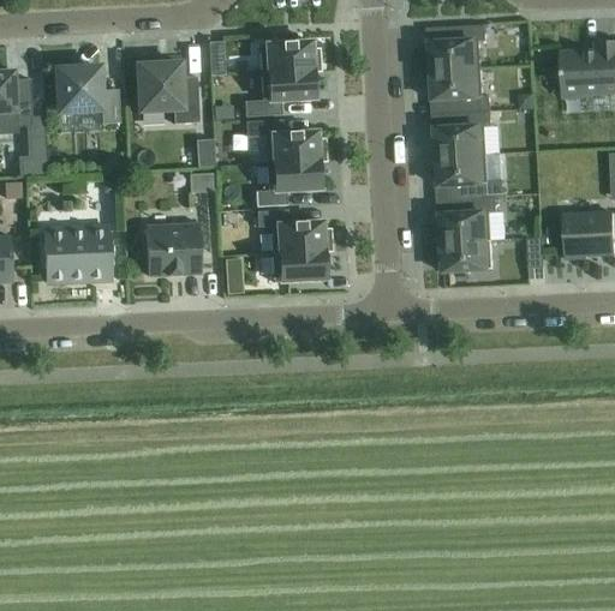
[(431,70),(481,67),(479,40),(485,39),(485,23),(454,25),(455,40),(431,41),(431,40),(430,40),(431,70)]
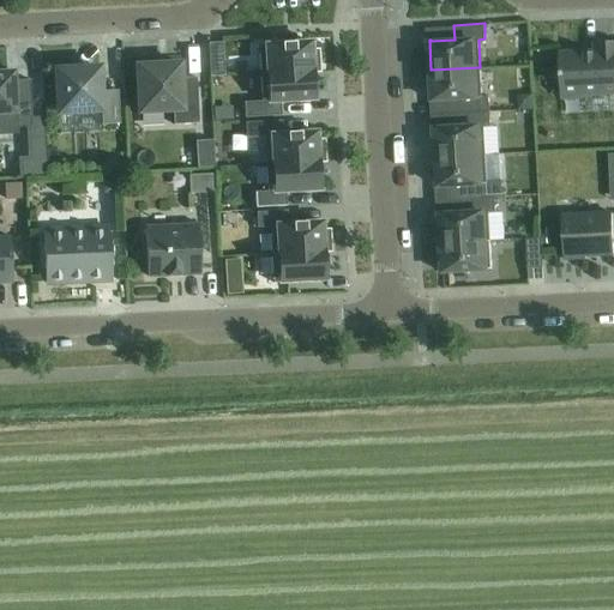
[(613,91),(613,38),(594,41),(595,49),(559,50),(559,68),(554,71),(555,79),(560,82),(560,96),(583,95),(583,92),(613,91)]
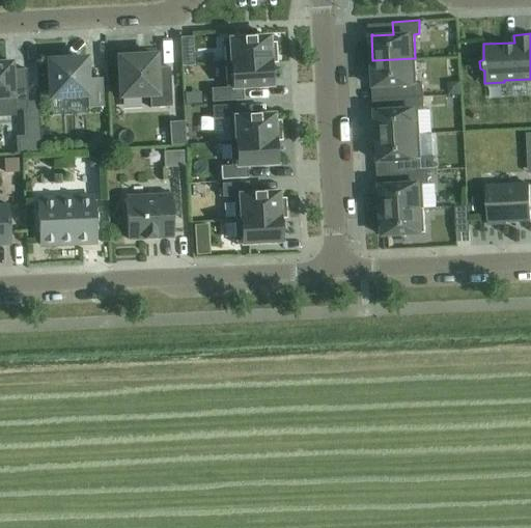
[(194,63),(192,34),(179,35),(182,64),(194,63)]
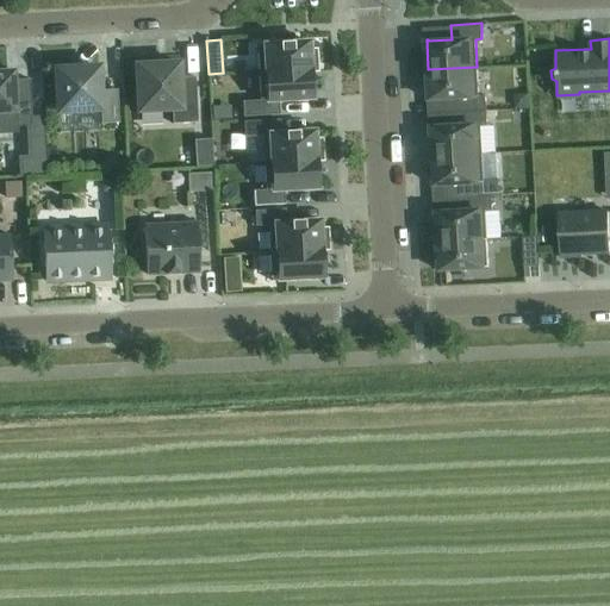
[(309,39),(256,43),(259,72),(317,68),(316,48),(309,48),(309,39)]
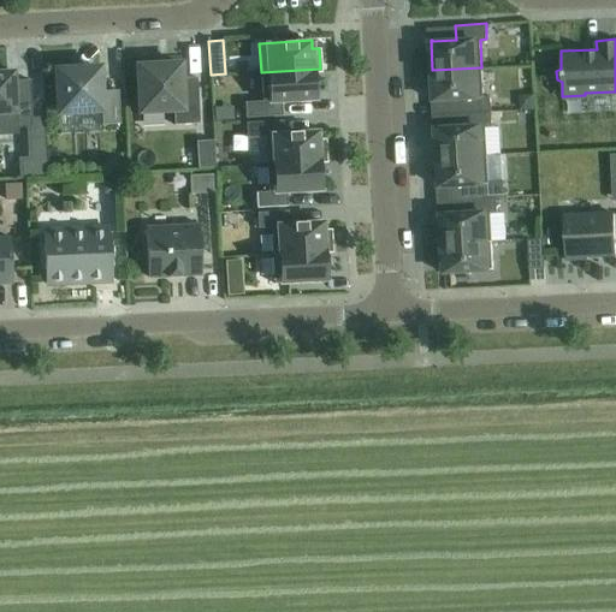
[(137,64),(140,110),(173,108),(175,123),(200,122),(197,75),(181,76),(181,61),(137,64)]
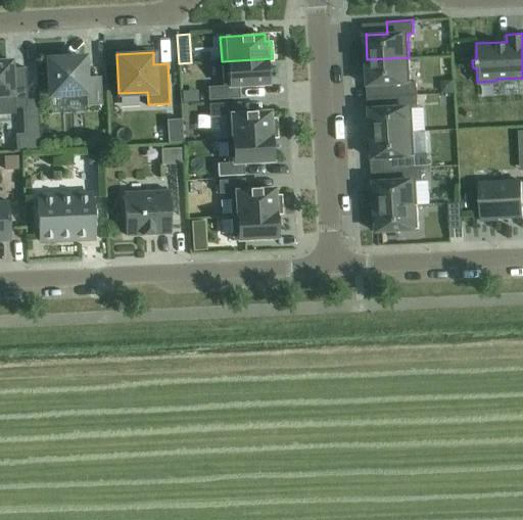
[(84,55),(68,56),(68,57),(62,58),(62,56),(47,57),(49,94),(86,92),(87,103),(102,103),(101,77),(85,77),(84,55)]
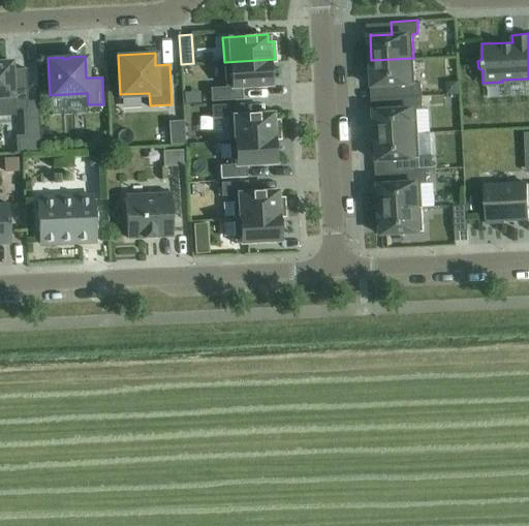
[(413,58),(371,60),(372,86),(374,85),(395,83),(396,96),(422,94),(421,81),(414,81),(413,58)]
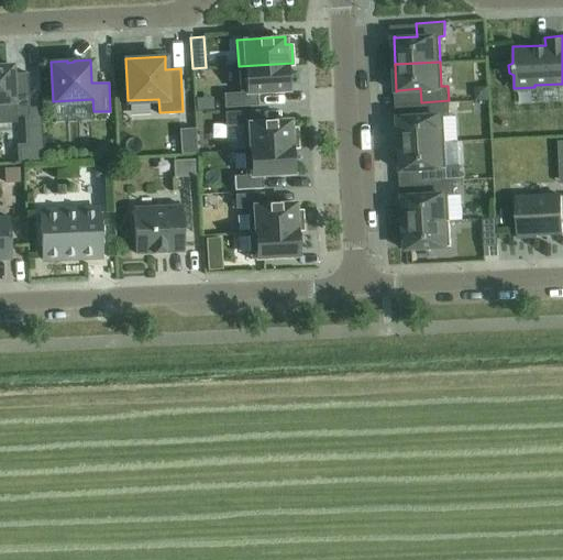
[(240,90),(223,91),(224,106),(257,103),(256,91),(288,89),(286,64),(293,64),(293,63),(239,66),(239,67),(240,90)]
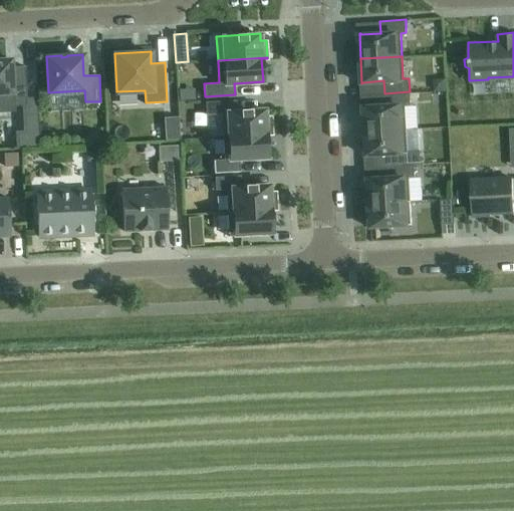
[(0,108),(13,108),(13,100),(24,100),(26,130),(18,131),(19,147),(39,146),(36,94),(26,95),(24,64),(9,65),(6,65),(5,60),(6,60),(5,58),(4,58),(0,58),(0,108)]
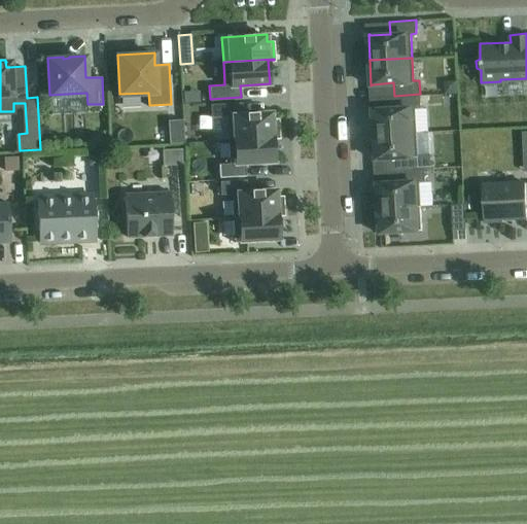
[(457,79),(444,80),(445,93),(458,92),(457,79)]
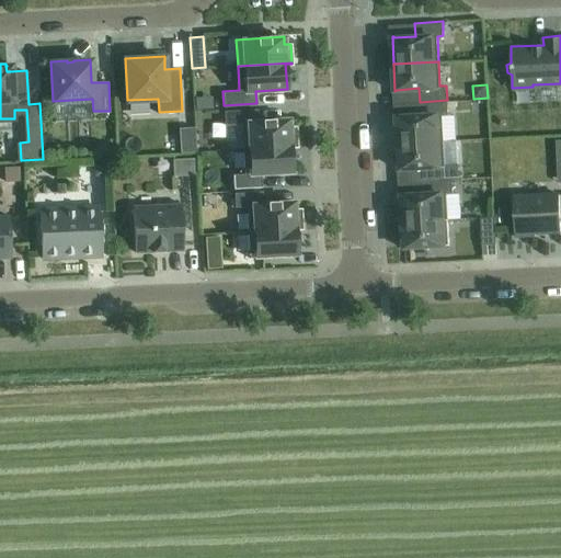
[(212,93),(195,94),(196,106),(213,105),(212,93)]
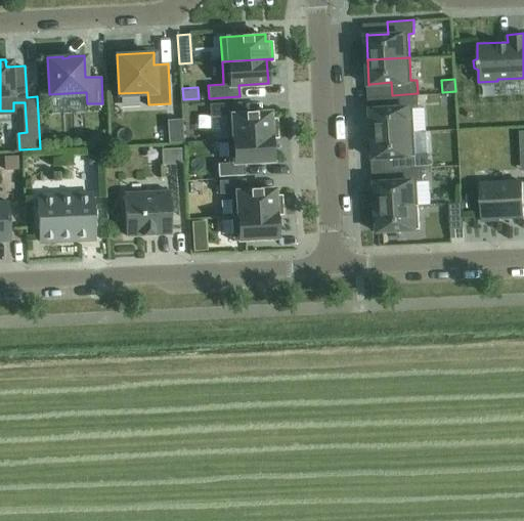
[(419,106),(418,93),(392,95),(392,107),(372,109),(372,107),(370,107),(372,133),(413,130),(426,130),(425,106),(419,106)]
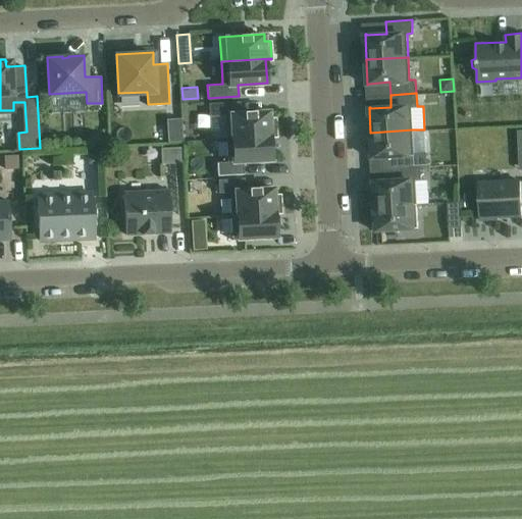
[(239,100),(208,102),(209,115),(224,114),(225,138),(276,135),(275,117),(269,117),(269,110),(240,112),(239,100)]
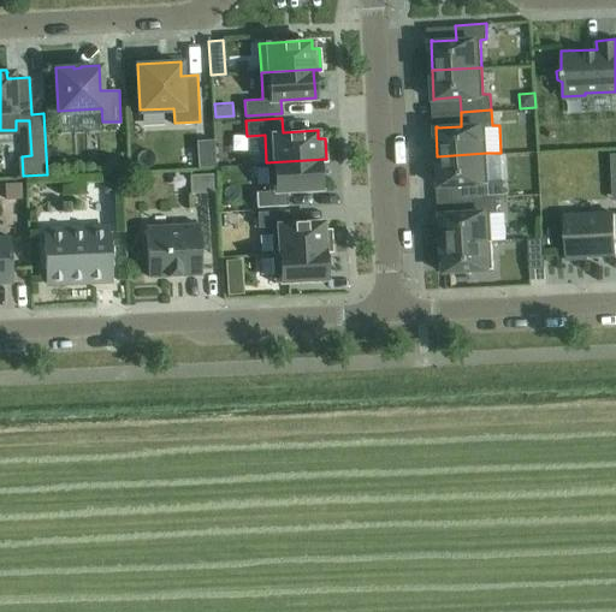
[(197,165),(214,164),(213,137),(196,138),(197,165)]
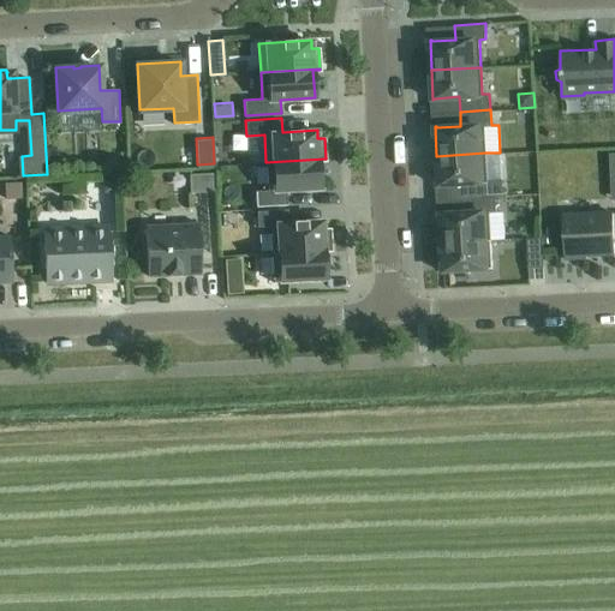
[(485,153),(436,156),(439,185),(440,185),(440,184),(464,183),(465,197),(495,196),(503,195),(502,178),(500,153),(485,153)]
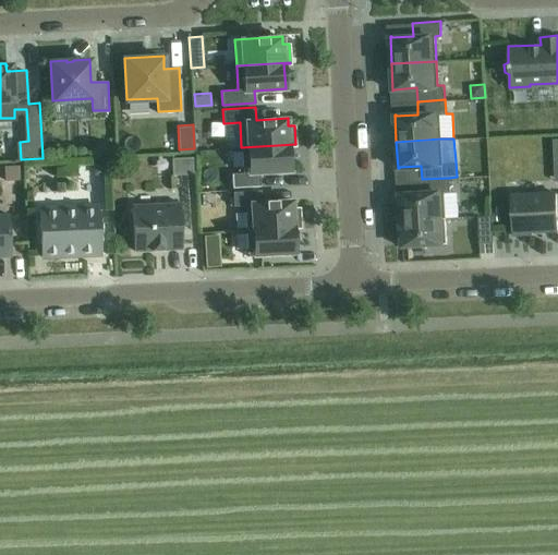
[(243,172),(231,172),(232,186),(261,184),(259,172),(290,170),(289,145),(295,145),(295,144),(241,147),(241,148),(243,172)]
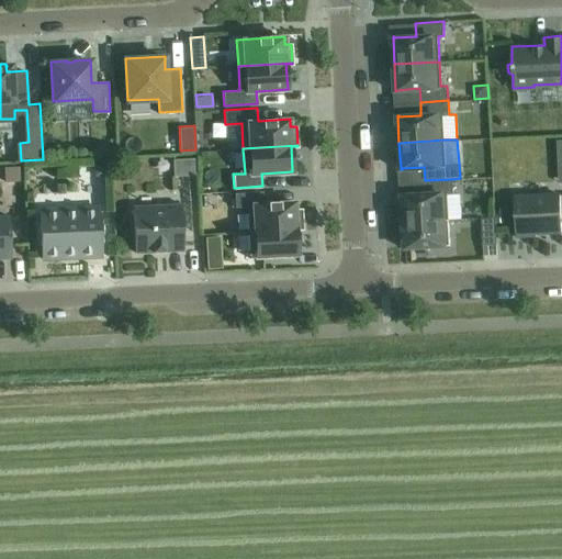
[(194,158),(175,158),(175,175),(195,174),(194,158)]
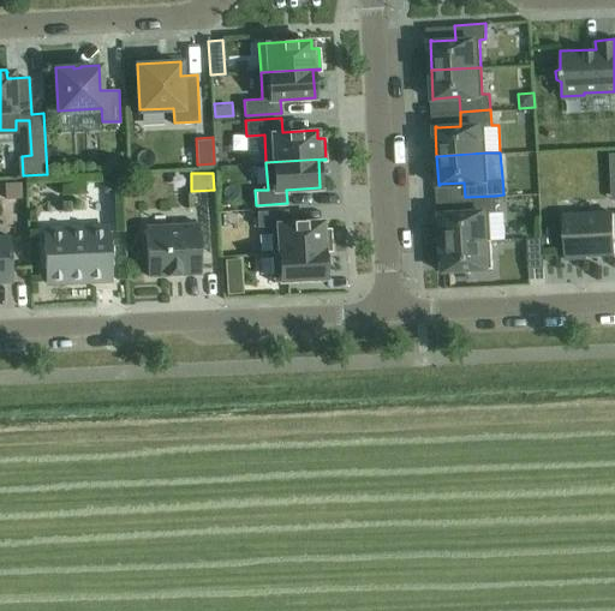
[(118,177),(102,178),(103,191),(118,190),(118,177)]
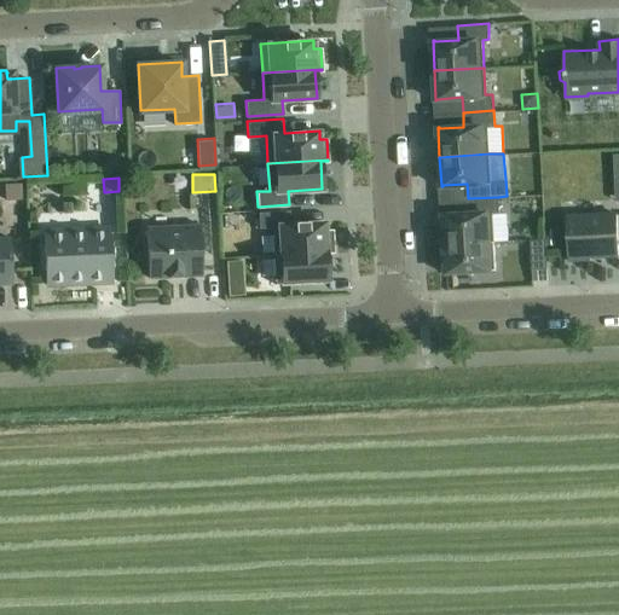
[(23,181),(5,183),(6,198),(24,198),(23,181)]
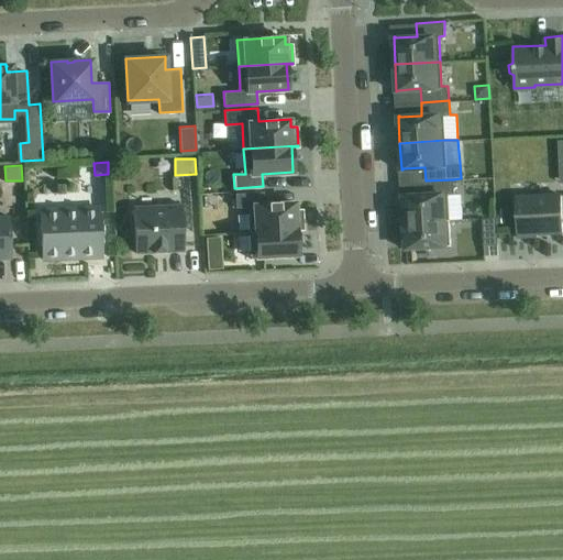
[(453,179),(426,180),(427,195),(404,196),(404,195),(403,195),(405,221),(450,219),(448,194),(454,194),(453,179)]
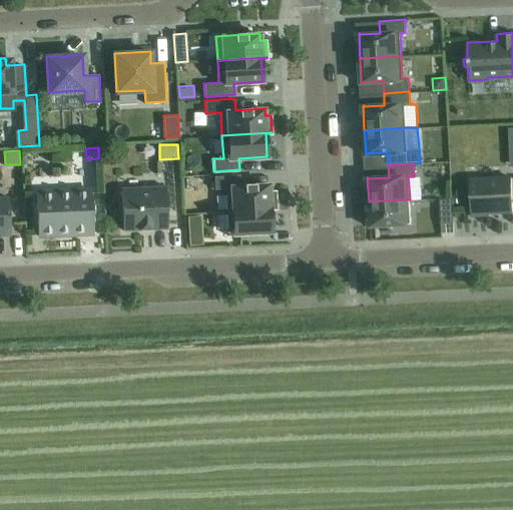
[(239,174),(213,175),(214,188),(224,187),(226,210),(276,207),(275,190),(269,190),(269,183),(239,185),(239,174)]
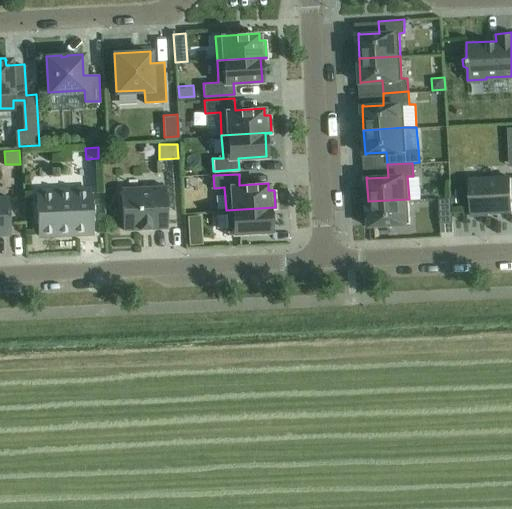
[(469,206),(470,214),(488,213),(488,211),(511,210),(510,182),(510,176),(468,178),(469,194),(467,194),(467,206),(469,206)]
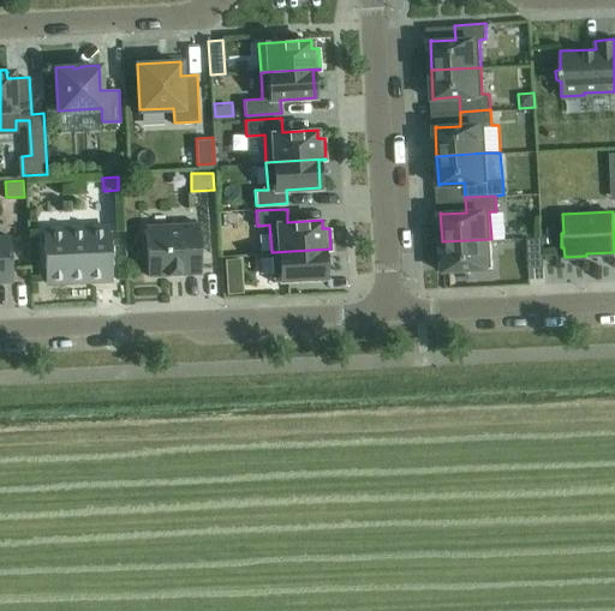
[(148,274),(167,273),(167,275),(181,274),(181,273),(201,271),(198,222),(145,225),(148,274)]
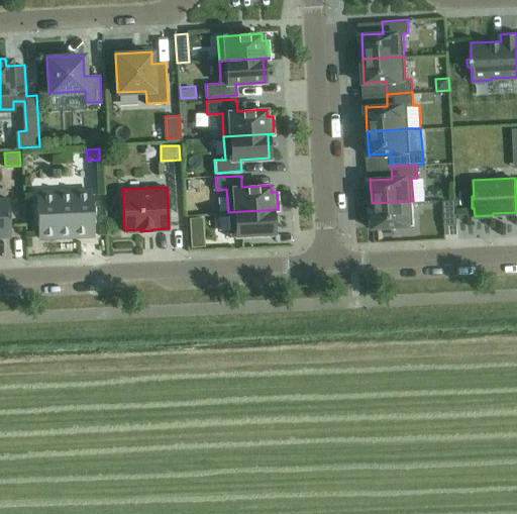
[(42,191),(40,193),(36,194),(38,237),(94,235),(92,191),(88,191),(86,189),(77,190),(75,192),(54,193),(50,191),(42,191)]
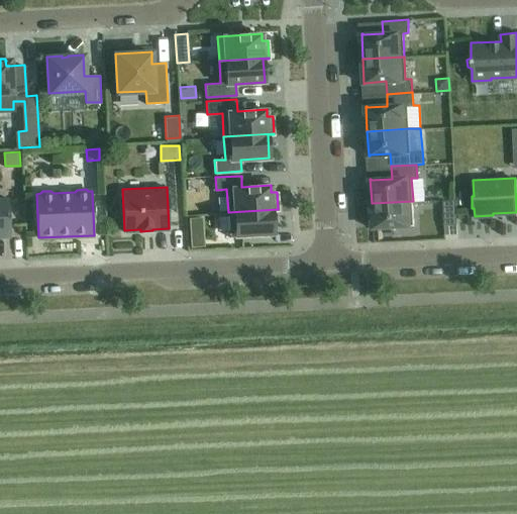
[(463,190),(454,191),(455,198),(455,204),(464,203),(463,190)]
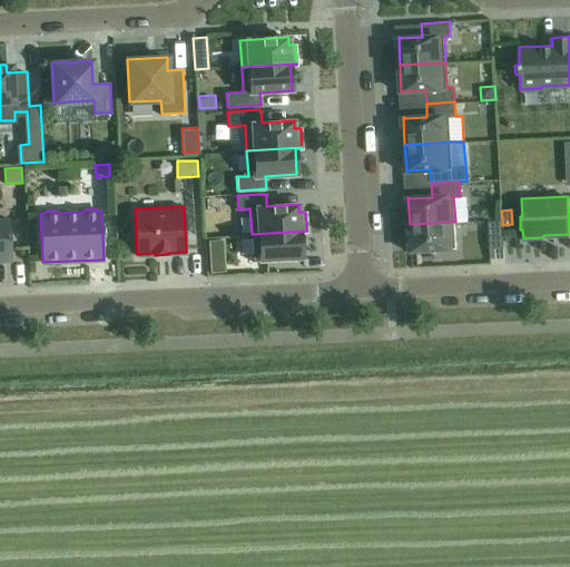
[(9,217),(0,217),(0,261),(11,261),(9,217)]
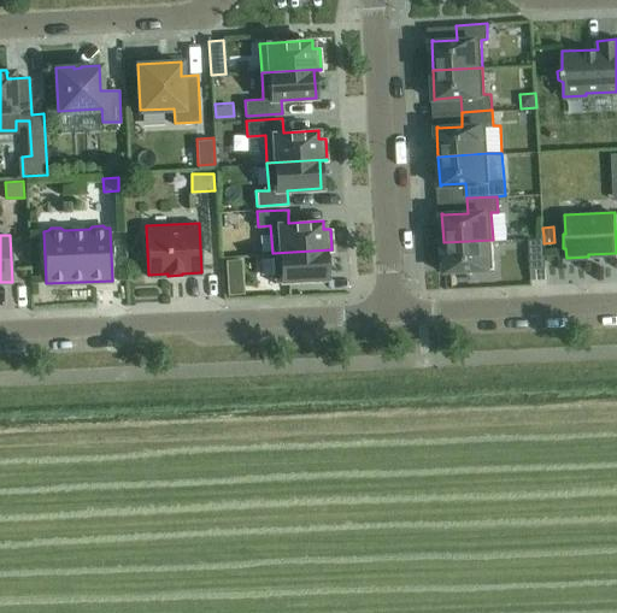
[(530,267),(545,267),(544,243),(544,236),(528,237),(530,267)]
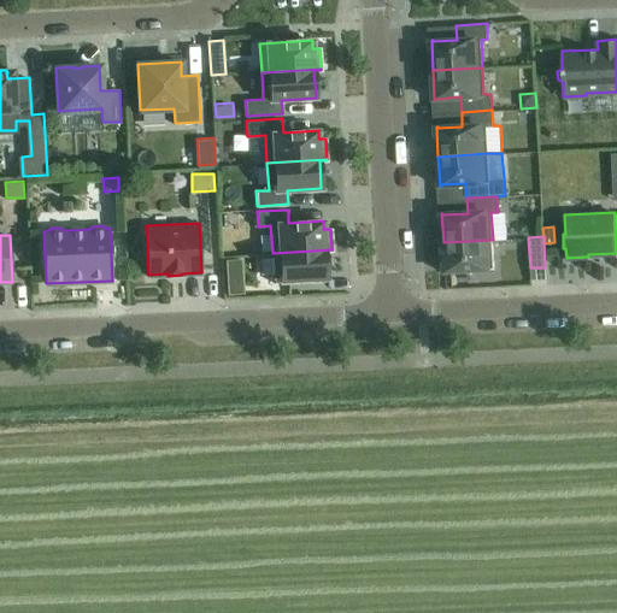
[(493,240),(444,242),(445,272),(446,272),(446,271),(494,269),(493,240)]
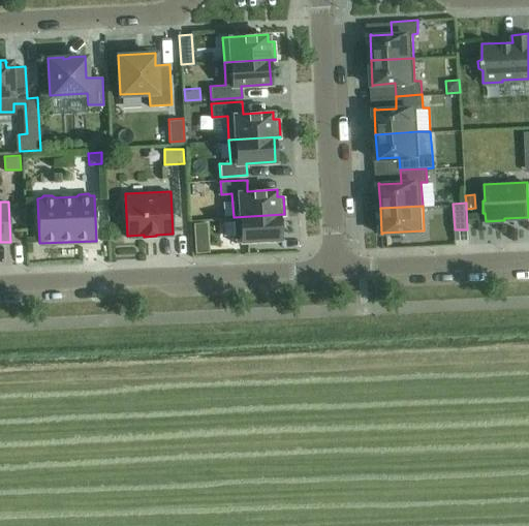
[(284,214),(234,217),(234,218),(235,242),(280,239),(279,215),(285,215),(284,214)]
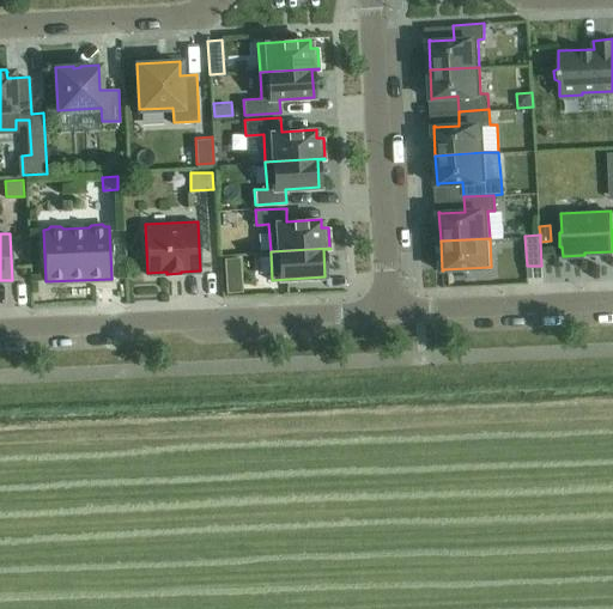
[(242,276),(225,278),(226,294),(243,294),(242,276)]
